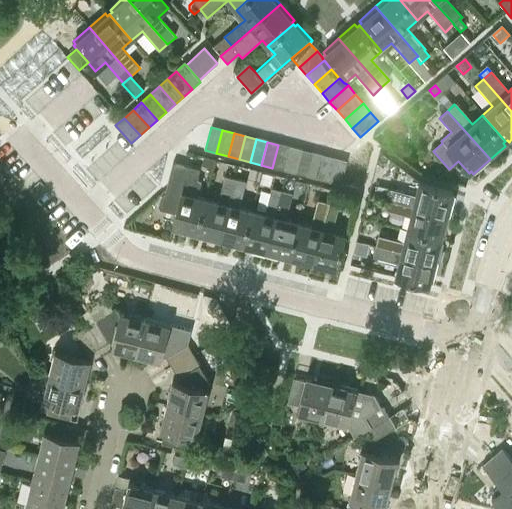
[(284,171),(289,148),(278,145),(272,168),(284,171)]
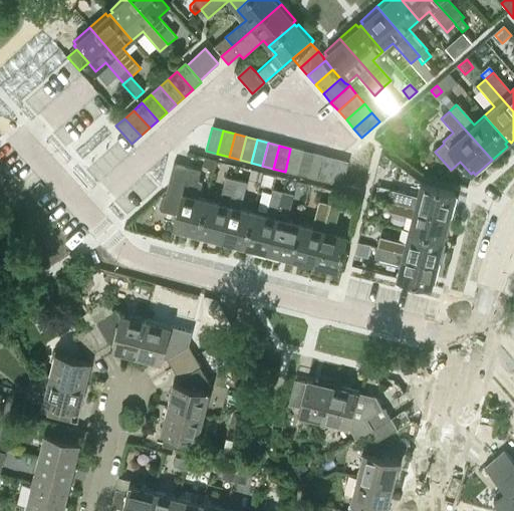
[(296,175),(302,151),(290,149),(285,172),(296,175)]
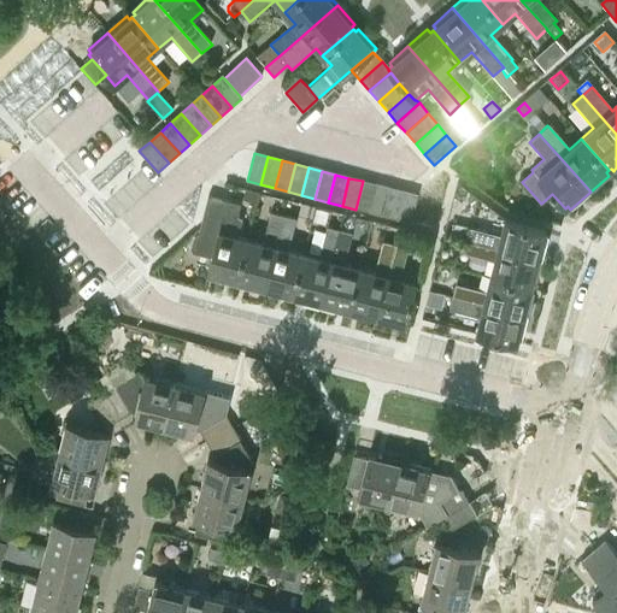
[(369,212),(376,184),(363,181),(356,210),(369,212)]
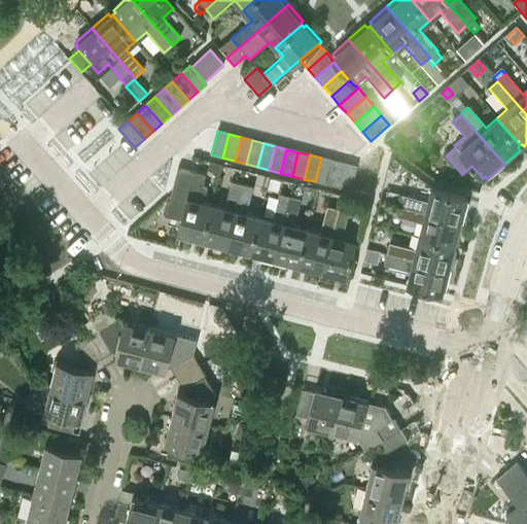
[(326,184),(332,161),(321,158),(315,181),(326,184)]
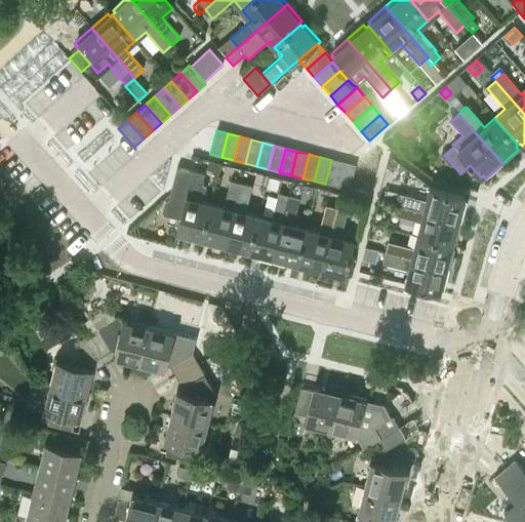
[(336,187),(342,163),(331,160),(325,184),(336,187)]
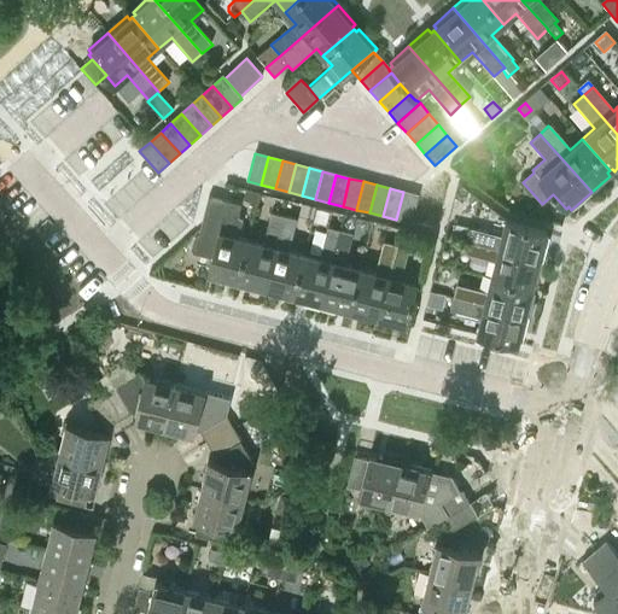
[(258,194),(246,191),(244,200),(256,204),(258,194)]
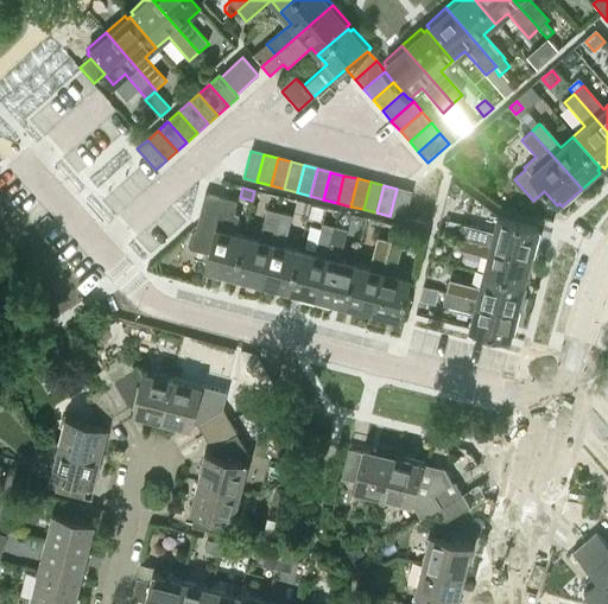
[(404,220),(411,192),(397,189),(390,216),(404,220)]
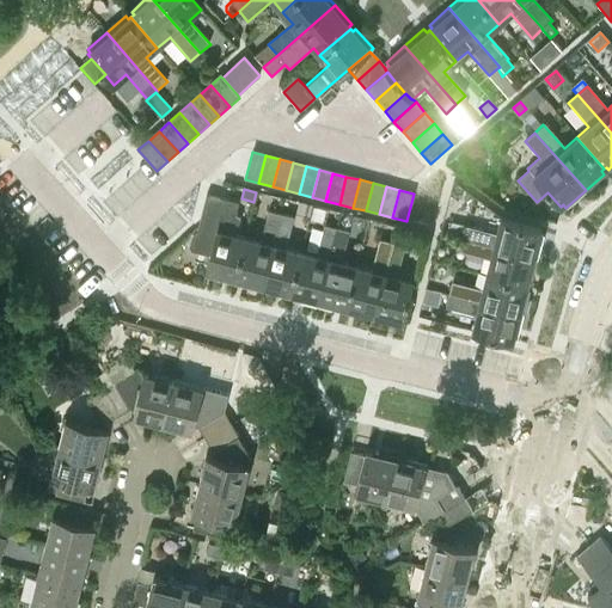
[(239,204),(225,201),(206,196),(196,233),(191,237),(189,247),(191,251),(210,256),(206,271),(206,275),(231,282),(232,277),(234,278),(245,238),(231,234),(239,204)]
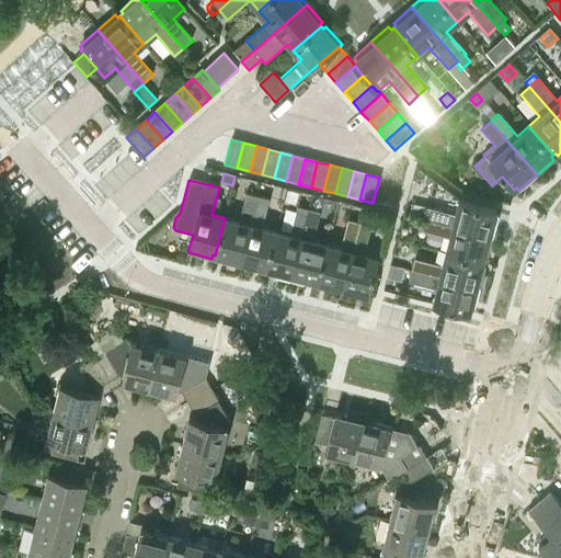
[(239,265),(256,197),(245,194),(238,221),(225,218),(215,255),(218,255),(217,260),(239,265)]
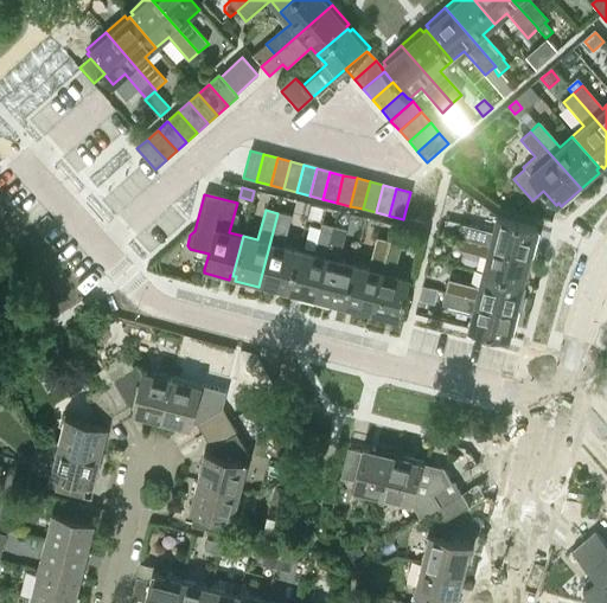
[(283,247),(292,217),(278,213),(259,287),(283,294),(285,289),(287,289),(298,250),(283,247)]
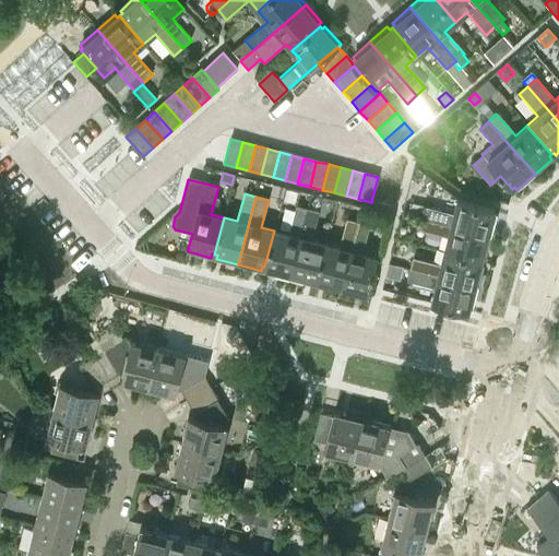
[(492,213),(494,210),(456,200),(453,214),(425,208),(423,219),(490,236),(496,214),(492,213)]
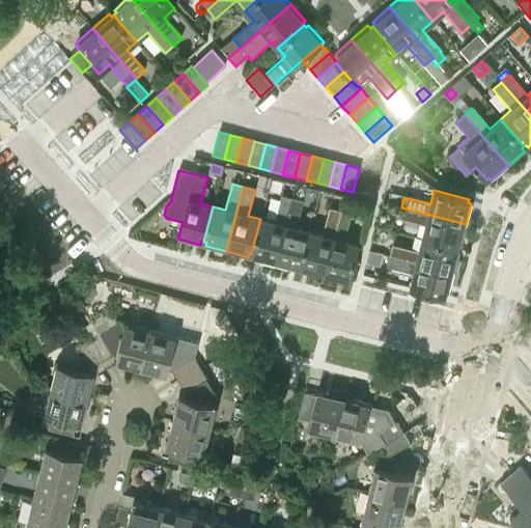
[(401,207),(403,197),(393,194),(390,205),(393,206),(400,209),(401,207)]
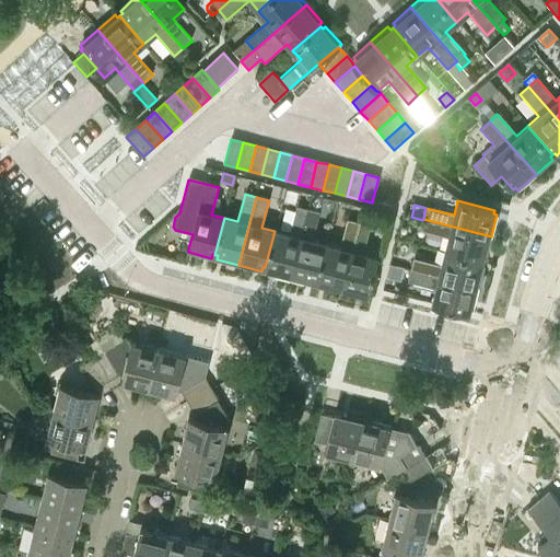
[(290,278),(307,210),(296,207),(290,235),(275,231),(265,267),(268,268),(267,273),(290,278)]
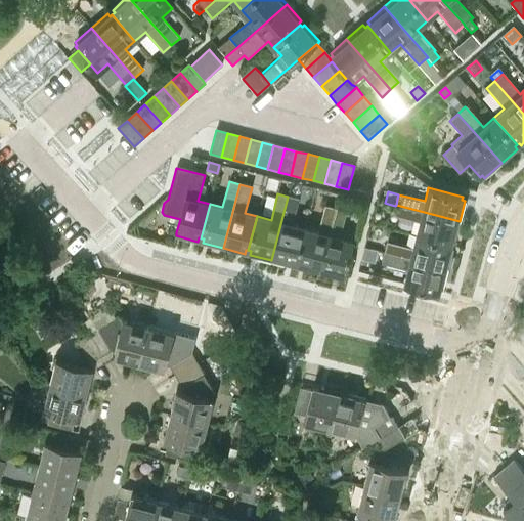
[(293,225),(299,200),(288,197),(271,260),(292,265),(293,262),(296,263),(304,228),(293,225)]
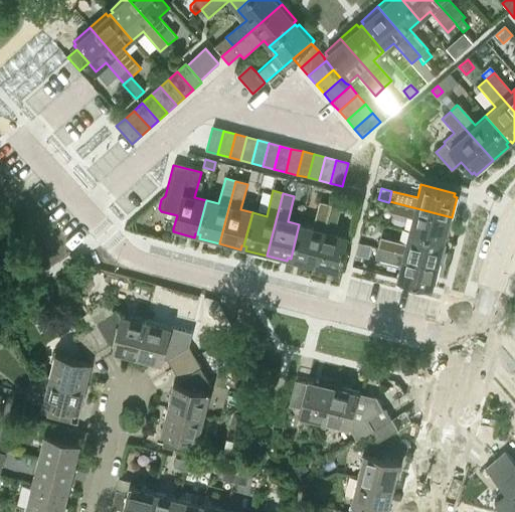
[(389,201),(388,202),(381,200),(379,209),(386,211),(386,212),(412,218),(408,232),(443,241),(444,238),(447,239),(452,217),(389,201)]
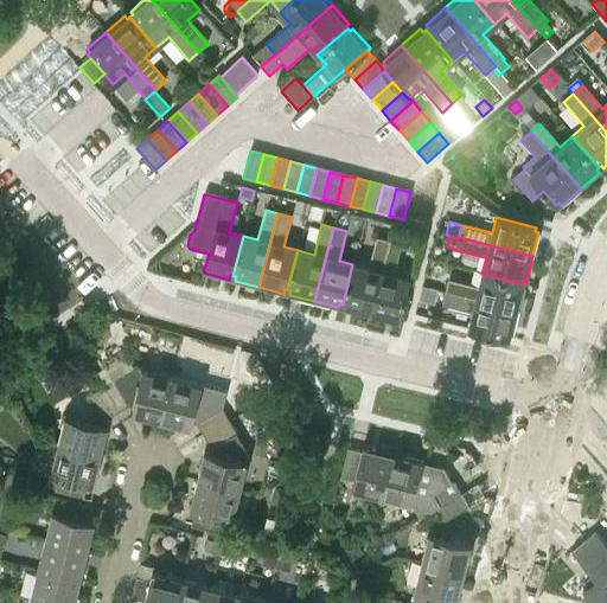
[(370,315),(388,242),(376,238),(369,269),(352,264),(343,305),(346,305),(345,309),(370,315)]
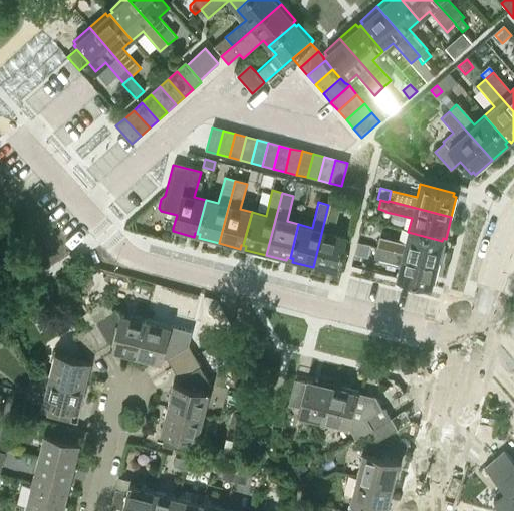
[(333,233),(340,208),(328,205),(313,267),(333,272),(334,269),(337,270),(345,237),(333,233)]
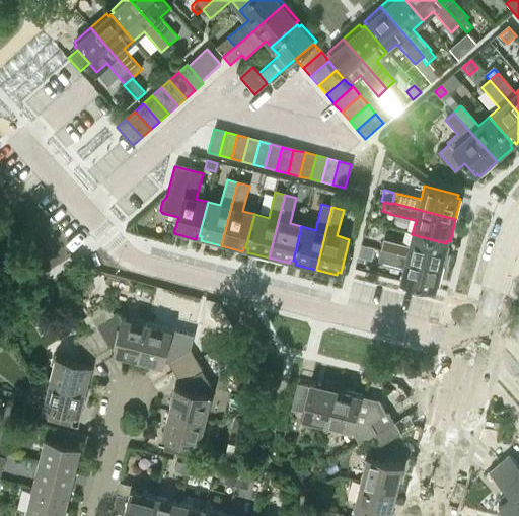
[(380,251),(443,267),(449,246),(446,245),(446,243),(412,234),(409,246),(382,240),(380,251)]
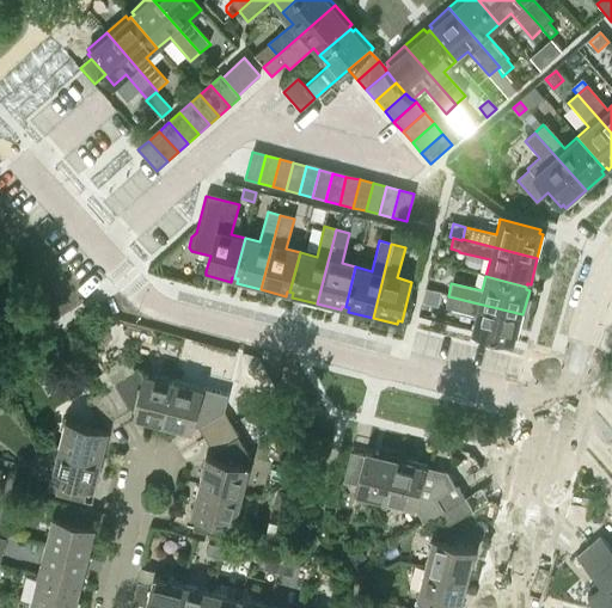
[(441,294),(426,290),(422,305),(438,308),(441,294)]
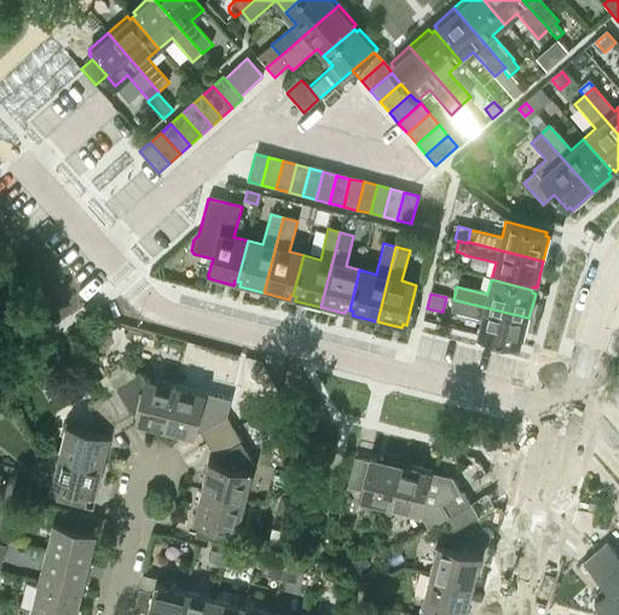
[(522,344),(528,318),(453,300),(450,312),(481,320),(476,335),(518,346),(519,343),(522,344)]
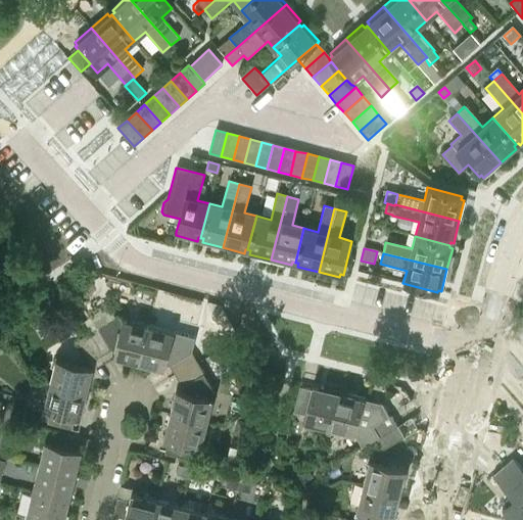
[(66,295),(77,315),(86,310),(76,291),(66,295)]
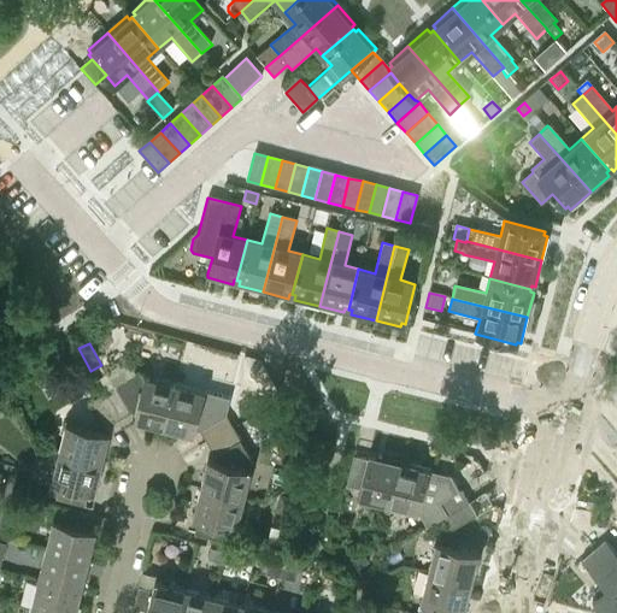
[(69,355),(48,366),(54,376),(75,366),(69,355)]
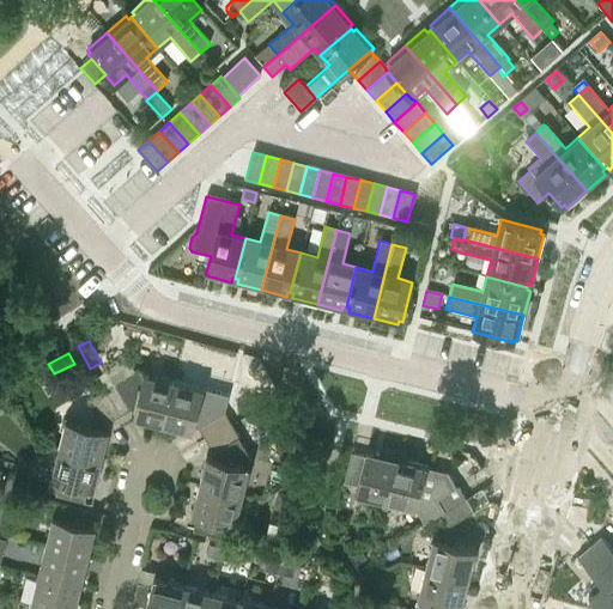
[(144,375),(135,373),(115,385),(104,393),(119,419),(131,412),(134,412),(133,418),(163,425),(174,382),(144,375)]
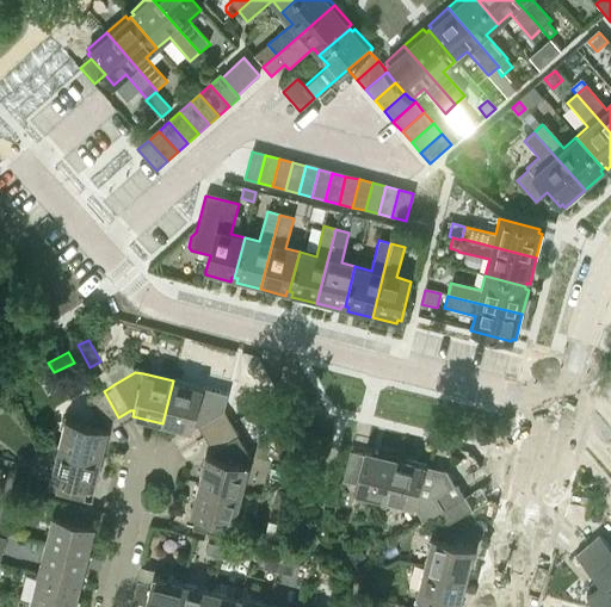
[(192,432),(203,389),(173,381),(162,423),(192,432)]
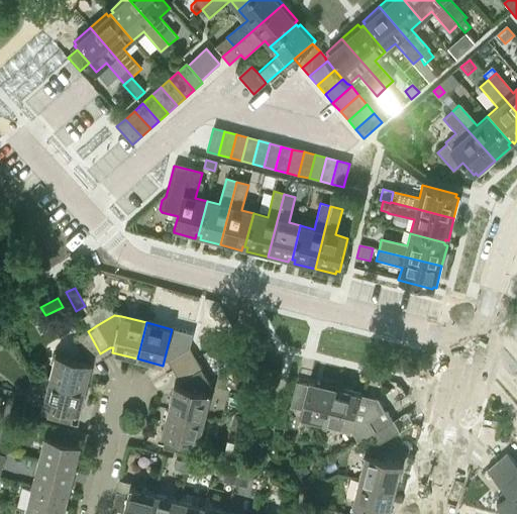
[(0,330),(0,335),(2,338),(6,339),(10,335),(9,331),(6,327),(3,328),(0,330)]
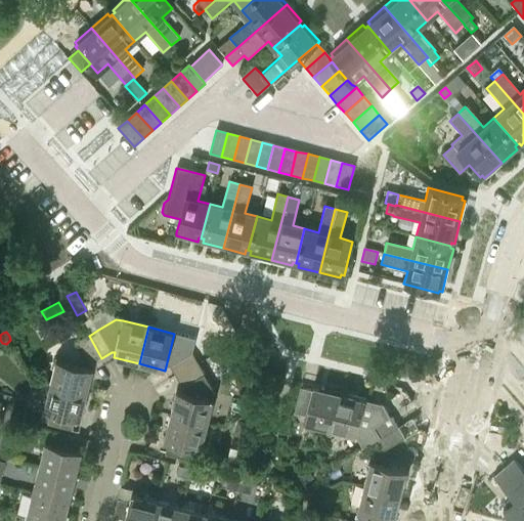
[(230,332),(215,340),(221,349),(235,341),(230,332)]
